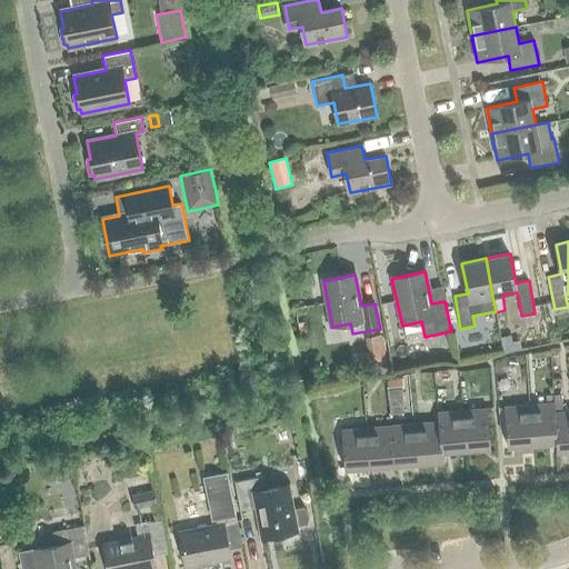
[(448,370),(435,372),(436,383),(449,382),(448,370)]
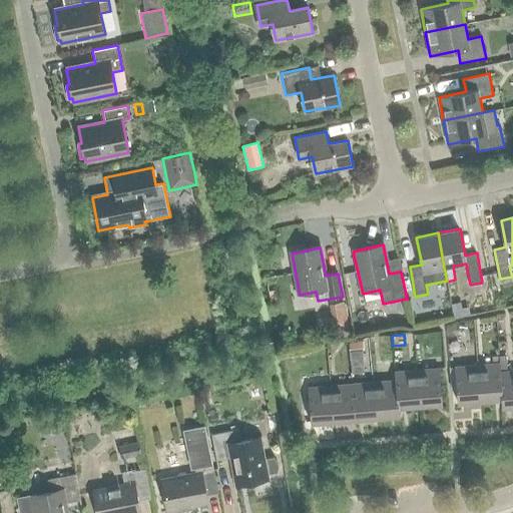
[(339,341),(328,342),(328,349),(340,348),(339,341)]
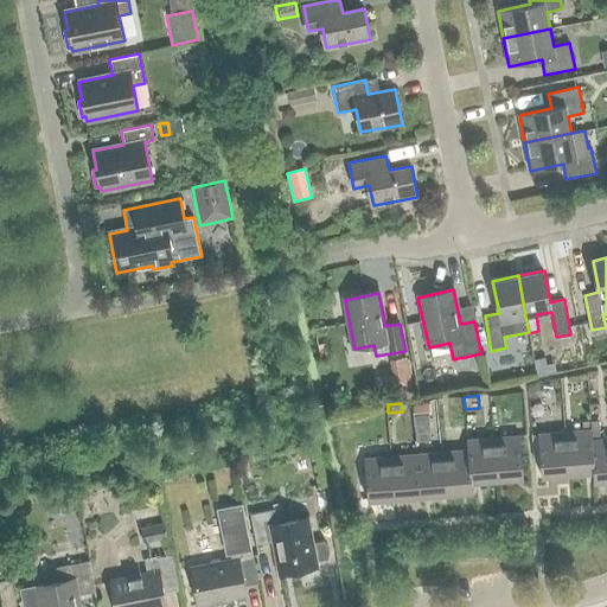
[(429,404),(413,406),(414,420),(430,417),(429,404)]
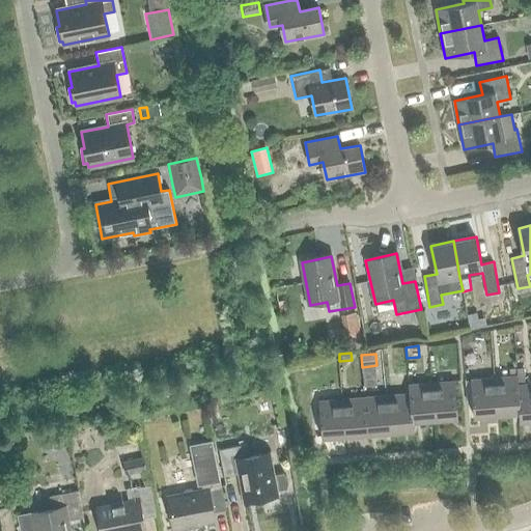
[(516,376),(518,385),(520,413),(519,414),(520,422),(530,420),(530,383),(525,384),(524,368),(516,368),(516,376)]
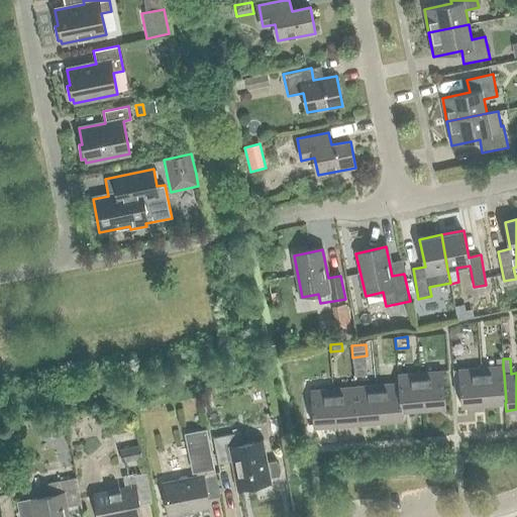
[(367,375),(366,363),(352,364),(354,377),(367,375)]
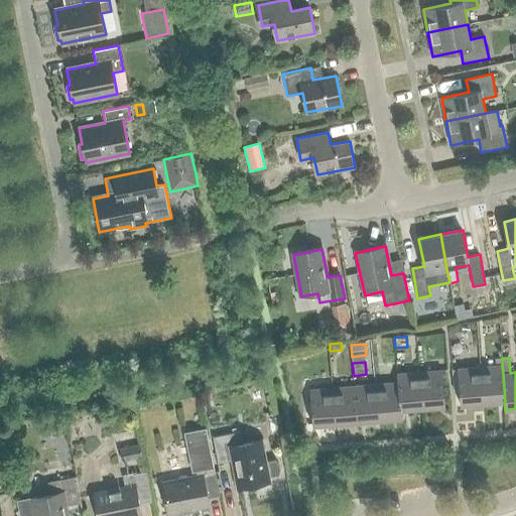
[(503,374),(502,366),(480,367),(483,403),(504,402),(505,401),(503,374)]
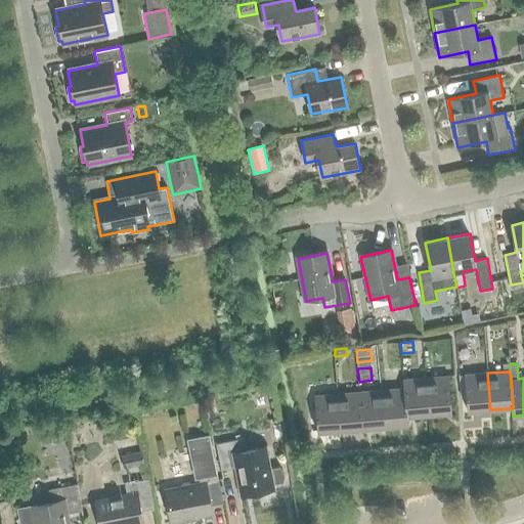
[(487,373),(465,375),(467,411),(490,409),(487,373)]
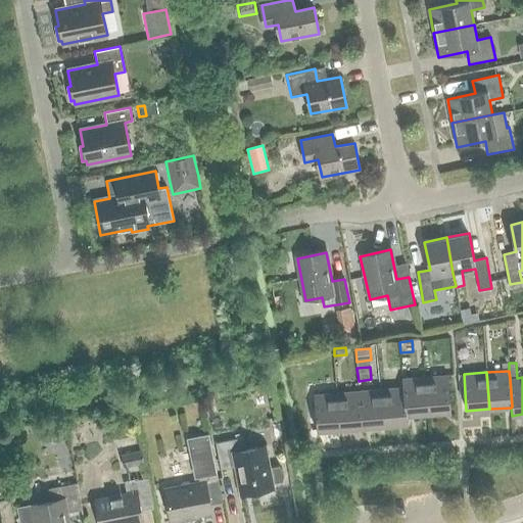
[(428,414),(450,412),(447,375),(425,377),(428,414)]
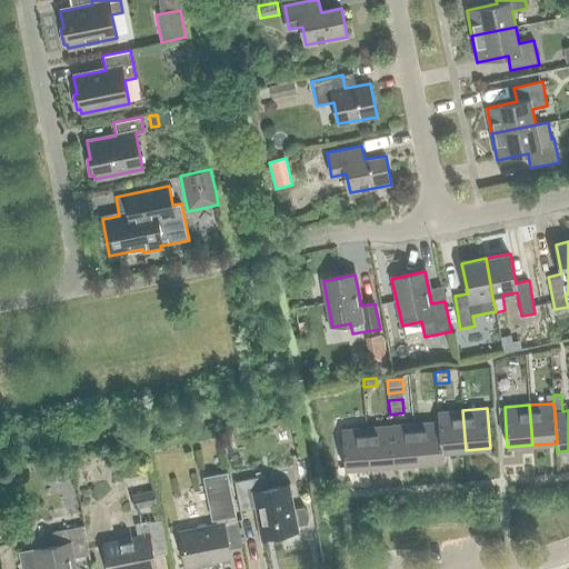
[(462,410),(437,412),(438,422),(439,421),(441,452),(442,452),(466,450),(462,410)]
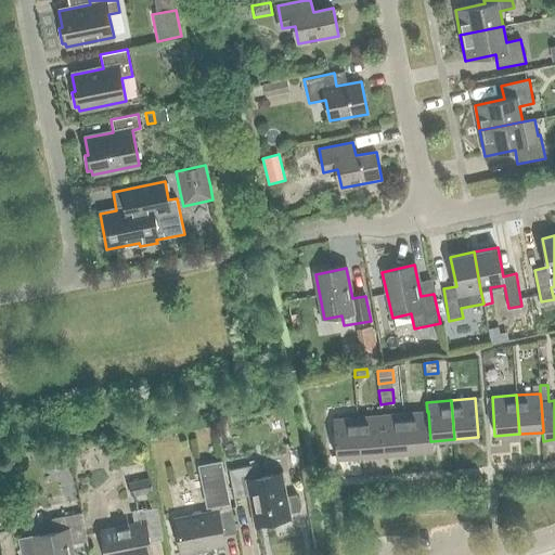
[(408,452),(431,450),(431,441),(430,441),(428,411),(427,412),(404,413),(408,452)]
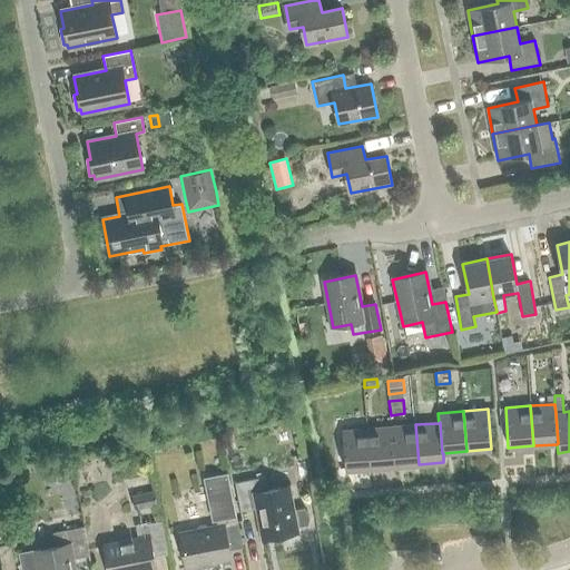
[(394,467),(419,464),(415,424),(391,426),(394,467)]
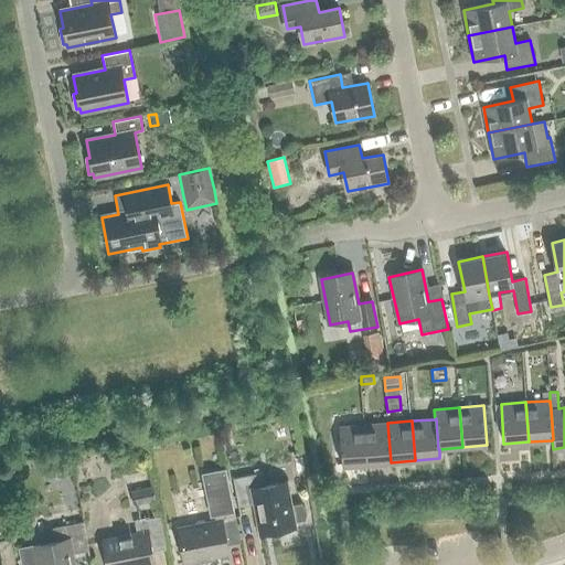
[(366,465),(391,462),(387,423),(363,425),(366,465)]
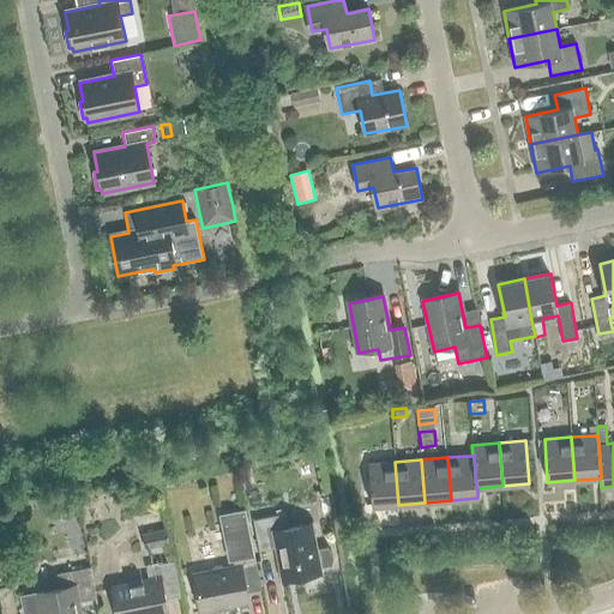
[(368,464),(372,507),(398,505),(395,462),(368,464)]
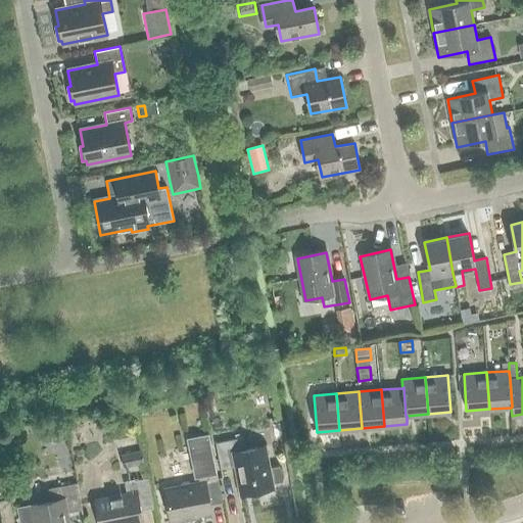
[(63,421),(52,423),(54,434),(65,431),(63,421)]
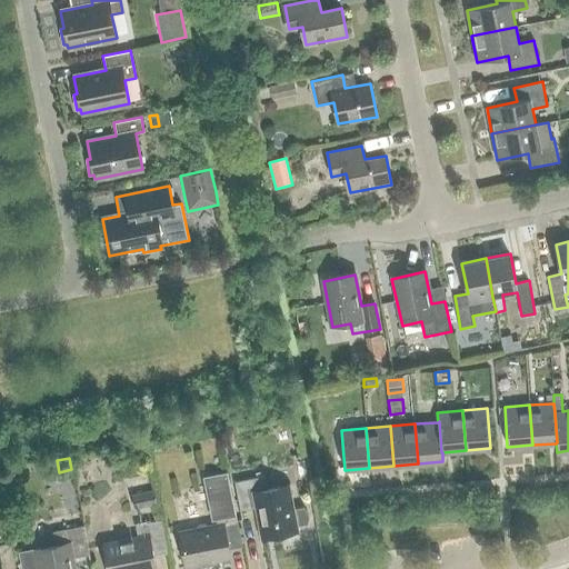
[(128,477),(133,492),(153,486),(149,471),(128,477)]
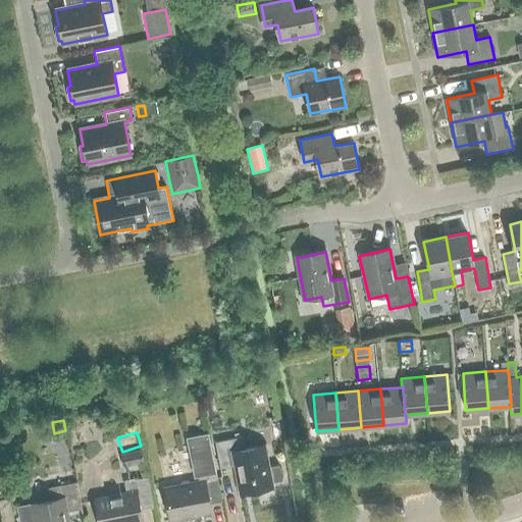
[(183,521),(188,521),(187,518),(211,513),(209,505),(222,502),(208,434),(188,438),(196,476),(198,475),(199,483),(164,490),(170,521),(183,521)]
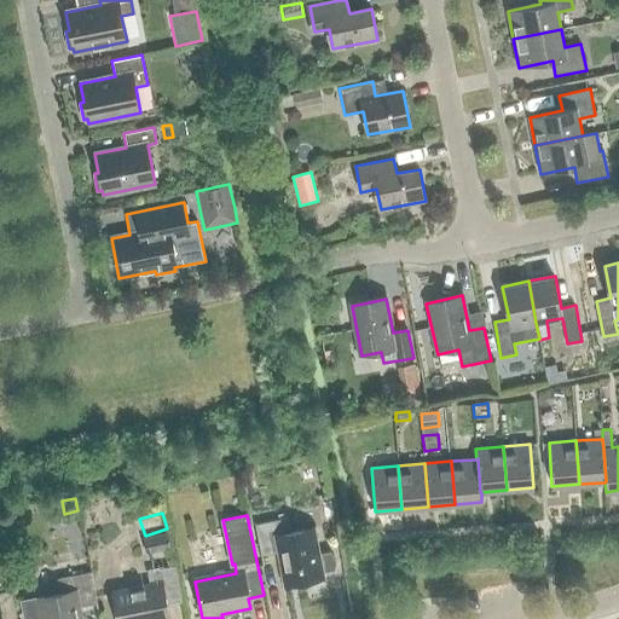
[(287,519),(254,526),(260,556),(277,553),(284,586),(323,578),(322,572),(334,570),(335,565),(334,560),(333,555),(330,551),(318,554),(313,528),(290,533),(287,519)]
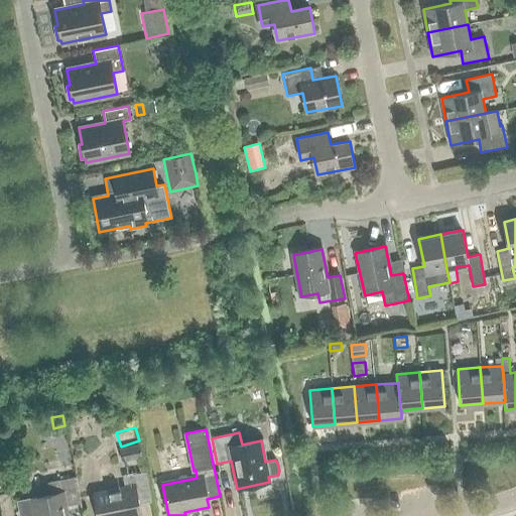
[(141,444),(120,449),(122,462),(143,458),(141,444)]
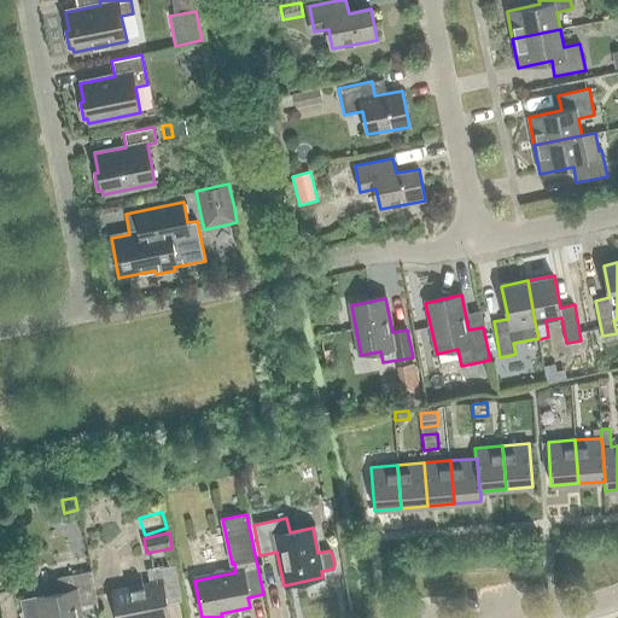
[(150,584),(112,592),(117,617),(168,617),(165,604),(180,601),(173,566),(147,571),(150,584)]
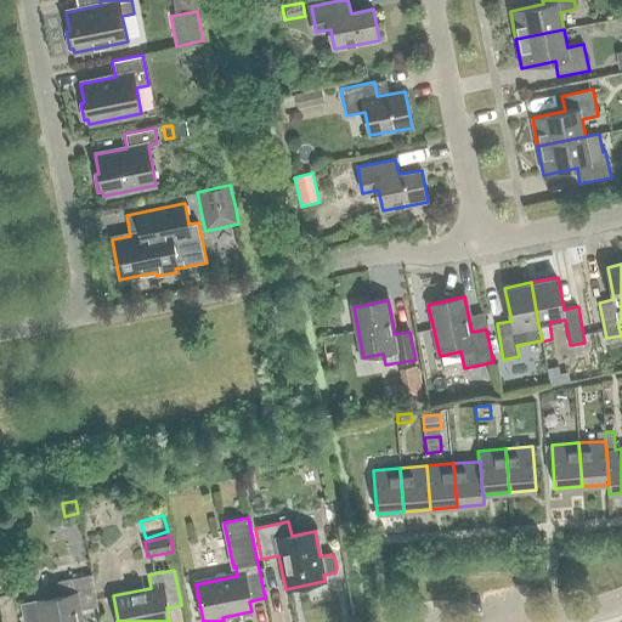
[(40,618),(40,621),(80,621),(79,611),(97,609),(91,576),(56,582),(58,597),(21,604),(21,601),(20,601),(22,621),(24,621),(40,618)]
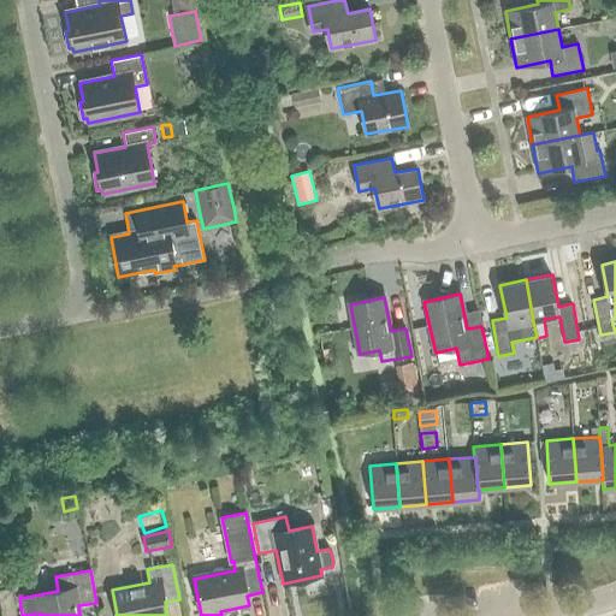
[(0,615),(13,615),(10,588),(0,590),(0,615)]
